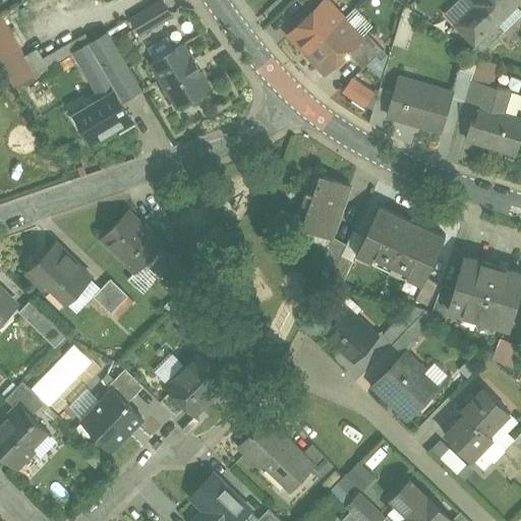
[(165,0),(133,19),(141,33),(173,14),(165,0)]
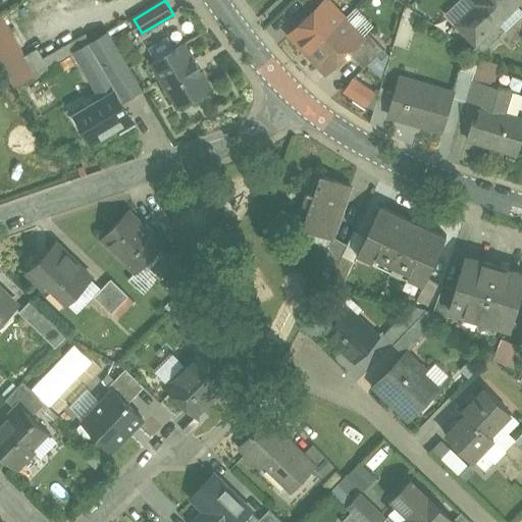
[(326,0),(314,12),(291,35),(309,53),(347,17),(329,0),(326,0)]
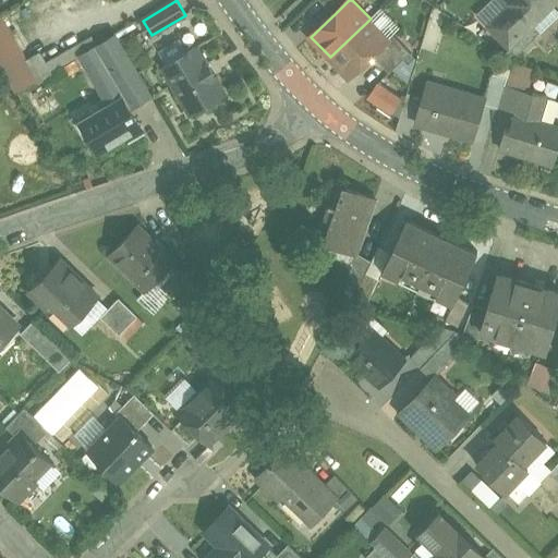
[(322,0),(336,13),(349,0),(322,0)]
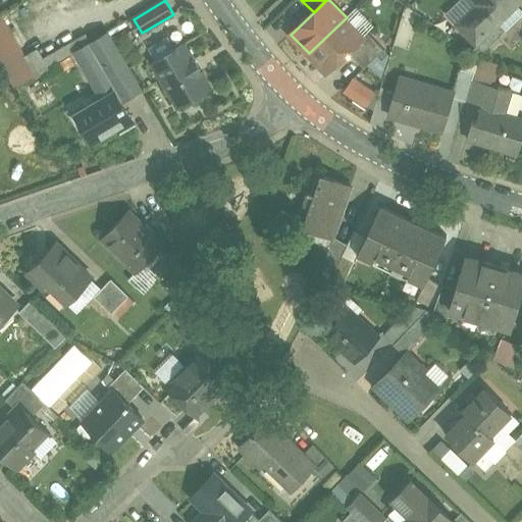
[(521,0),(474,0),(478,3),(457,23),(476,44),(499,22),(521,0)]
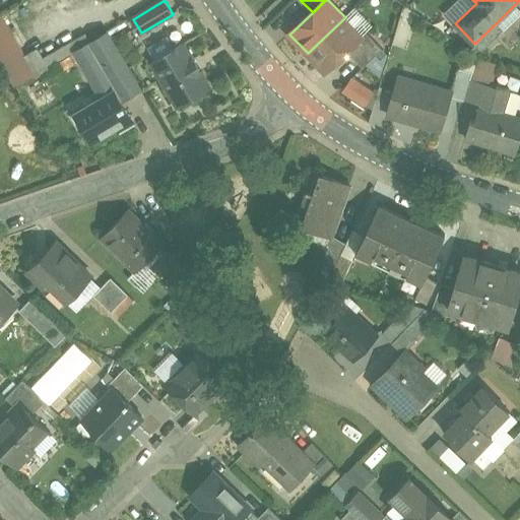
[(519,14),(504,29),(498,36),(511,50),(519,40),(519,14)]
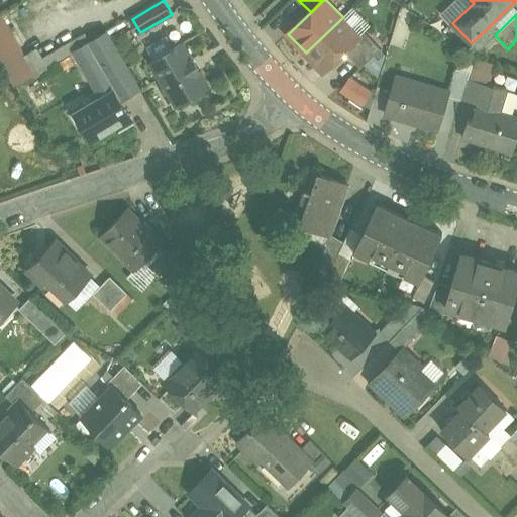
[(39,76),(3,16),(0,18),(0,57),(18,88),(39,76)]
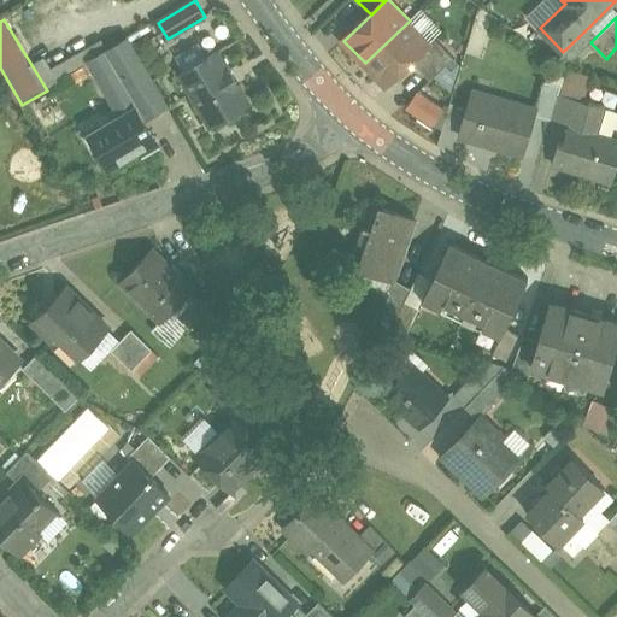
[(410,21),(365,63),(387,86),(413,60),(432,43),(430,42),(410,21)]
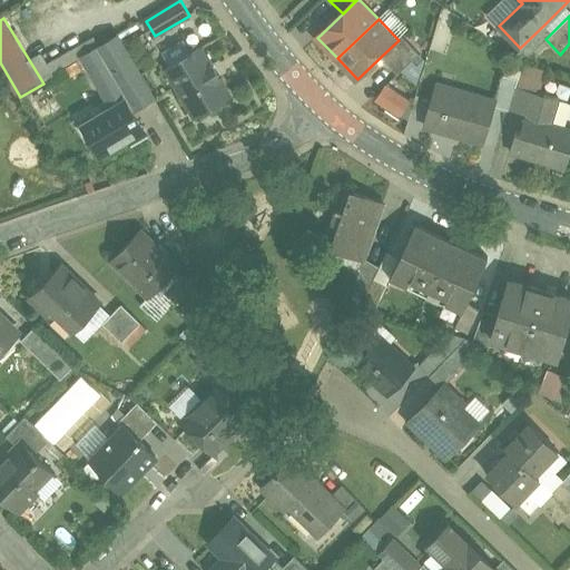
[(544,25),(520,48),(528,56),(546,39),(552,32),(544,25)]
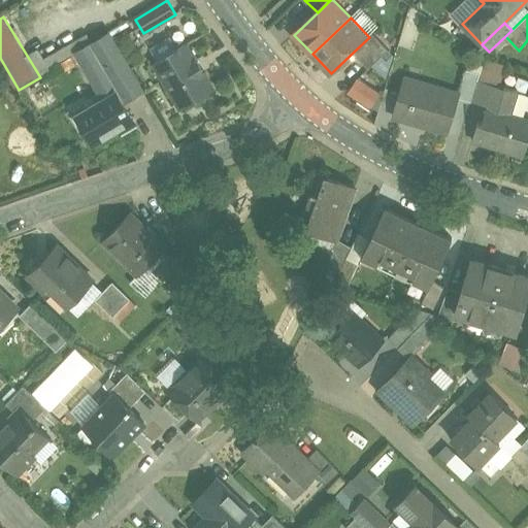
[(373,32),(368,36),(369,37),(354,52),(370,68),(390,50),(373,32)]
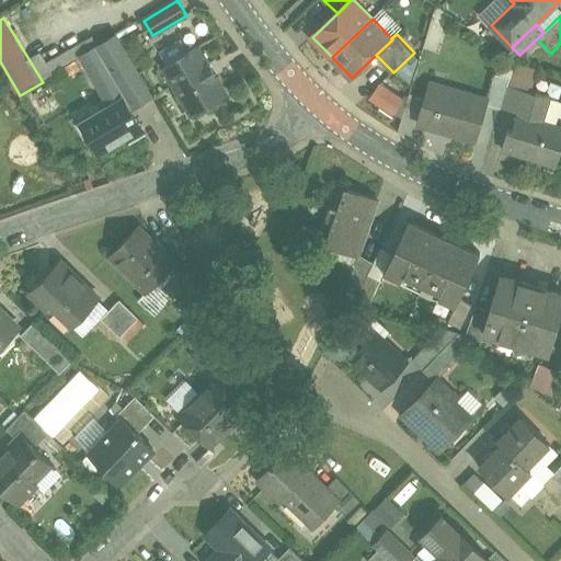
[(117,36),(82,57),(109,100),(123,92),(133,109),(152,96),(117,36)]
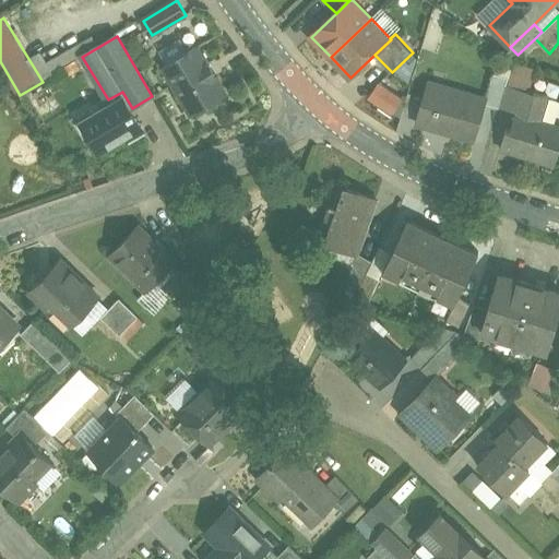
[(198,48),(166,67),(194,114),(226,94),(215,78),(217,76),(210,64),(209,66),(198,48)]
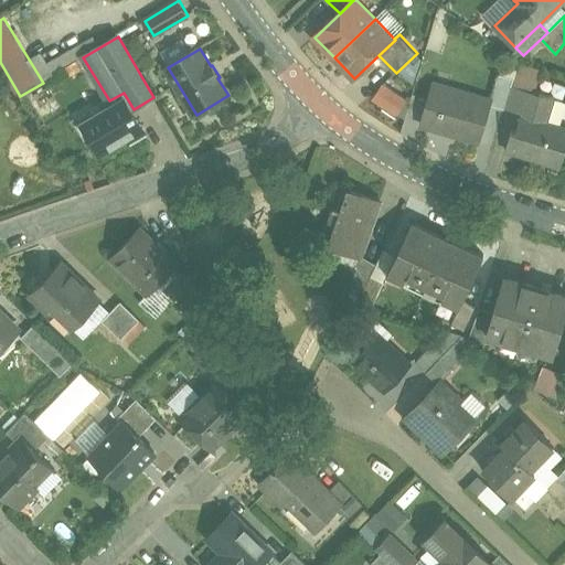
[(500,75),(492,99),(493,99),(491,105),(505,109),(513,87),(515,80),(500,75)]
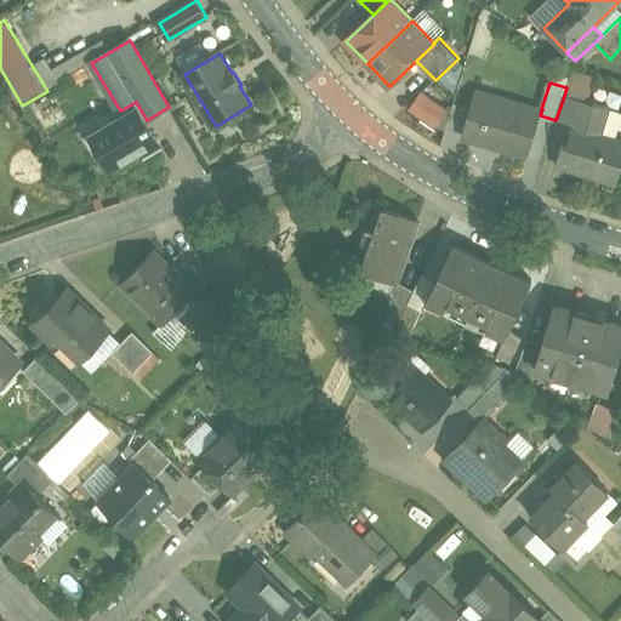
[(478,91),(463,137),(528,157),(540,115),(542,109),(541,109),(478,91)]
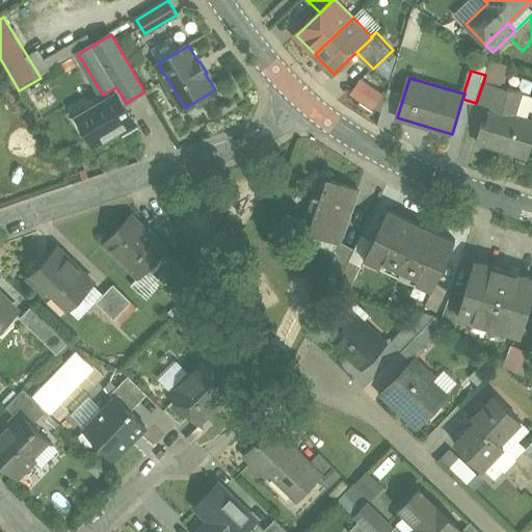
[(371,106),(376,87),(349,80),(344,100),(371,106)]
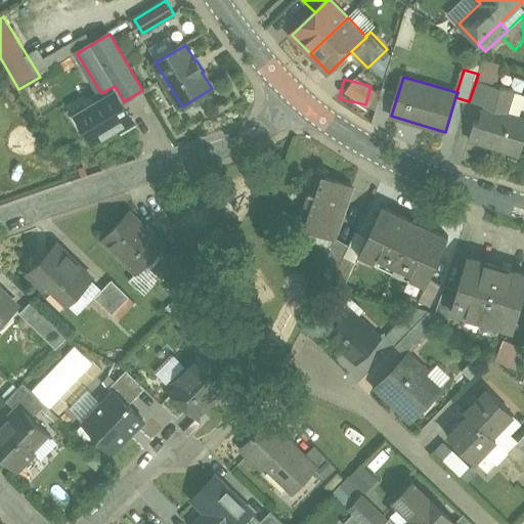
[(490,85),(476,81),(469,101),(484,106),(490,85)]
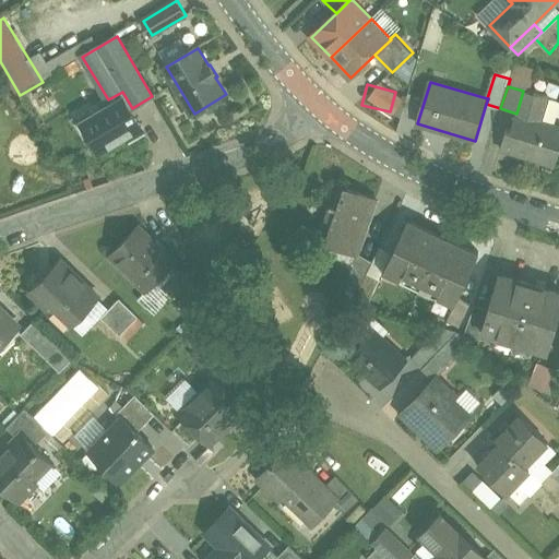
[(548,98),(523,91),(516,114),(511,130),(508,129),(502,150),(503,150),(504,147),(530,155),(530,158),(556,166),(558,155),(558,126),(542,120),(548,98)]
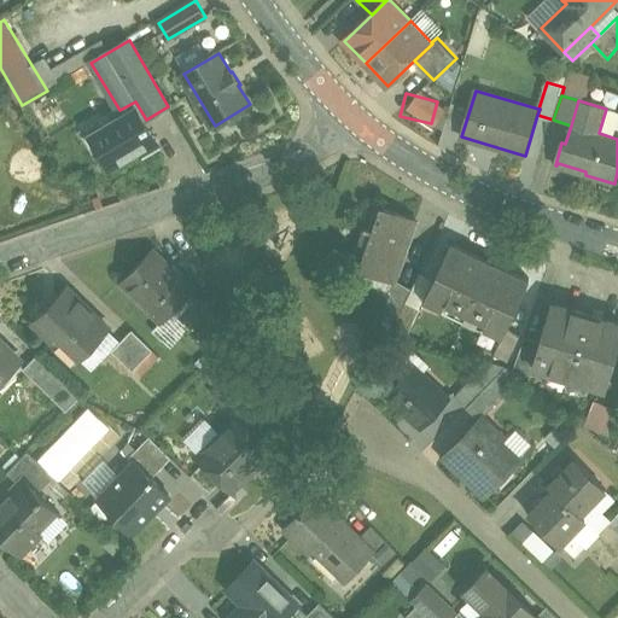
[(135,101),(120,110),(127,122),(114,129),(112,128),(93,139),(111,170),(114,169),(112,169),(140,152),(144,158),(146,157),(144,153),(159,145),(150,128),(151,127),(146,120),(135,101)]
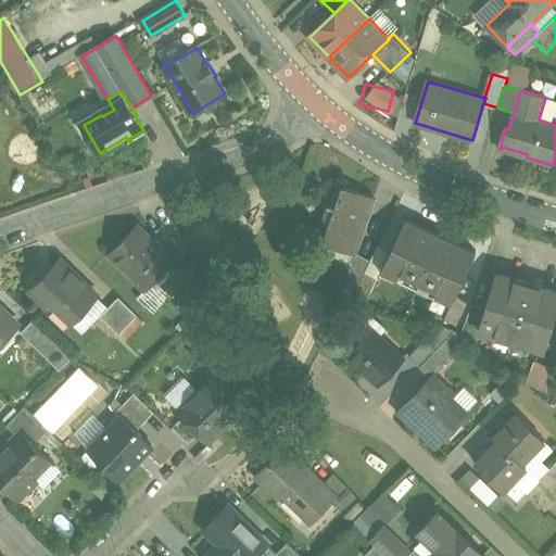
[(375,198),(338,185),(318,239),(320,234),(339,240),(337,245),(355,252),(375,198)]
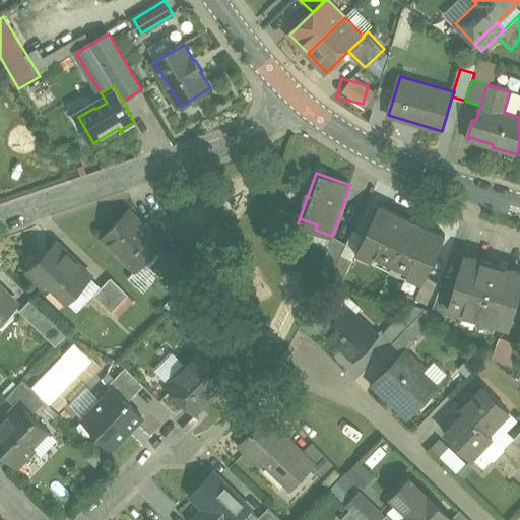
[(380,203),(358,251),(360,252),(363,247),(376,253),(374,259),(406,275),(409,269),(423,276),(420,281),(424,282),(427,275),(446,235),(380,203)]
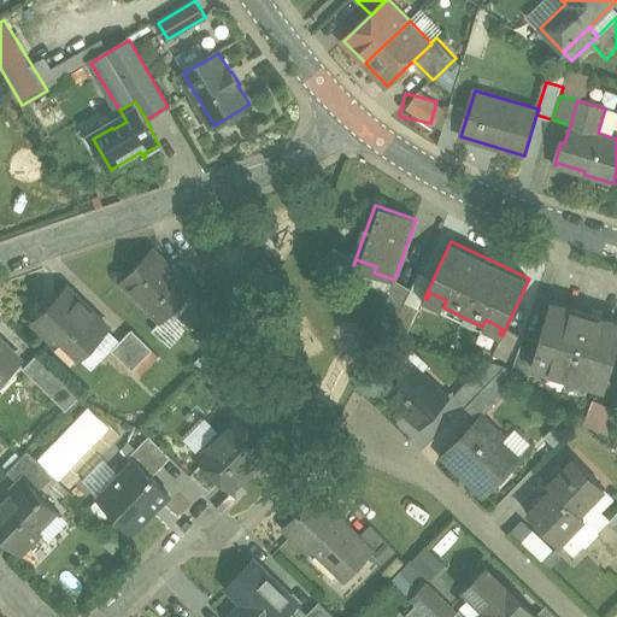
[(153,250),(121,283),(162,322),(194,289),(153,250)]
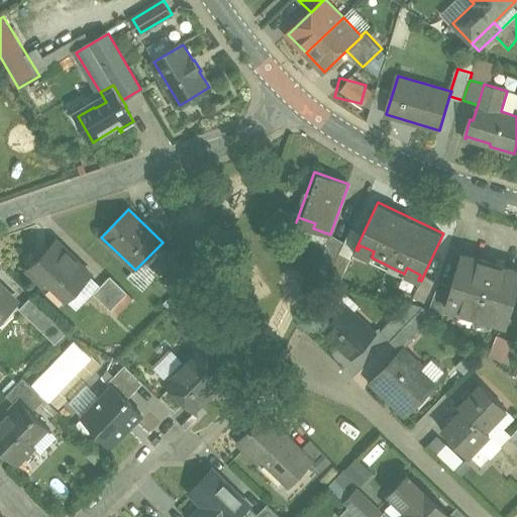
[(92,275),(57,239),(27,270),(48,290),(53,286),(67,300),(92,275)]
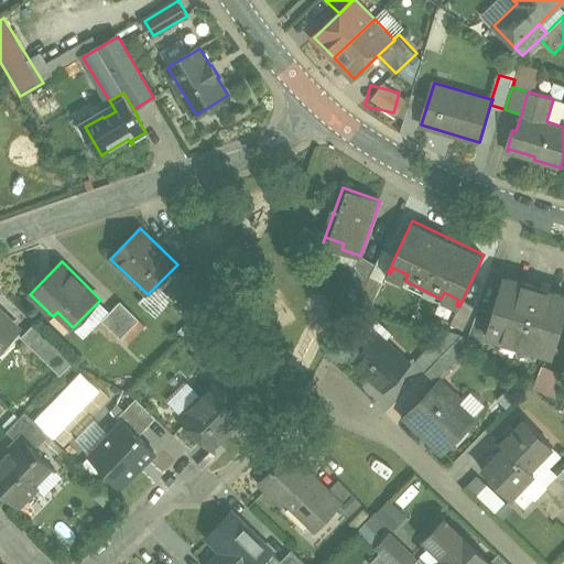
[(372,272),(356,263),(342,292),(357,301),(370,275),(372,272)]
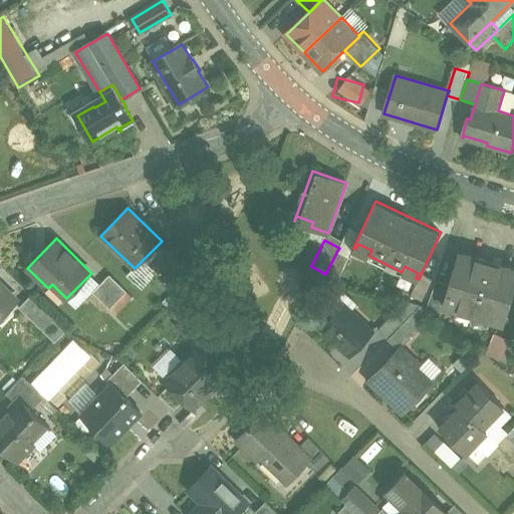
[(198,278),(182,247),(165,256),(182,287),(198,278)]
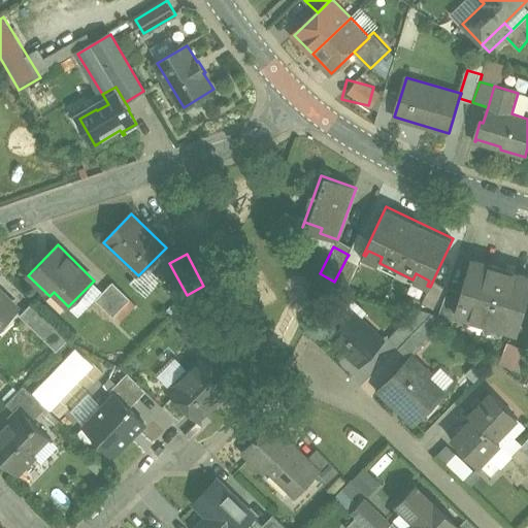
[(347,258),(334,282),(349,287),(360,264),(347,258)]
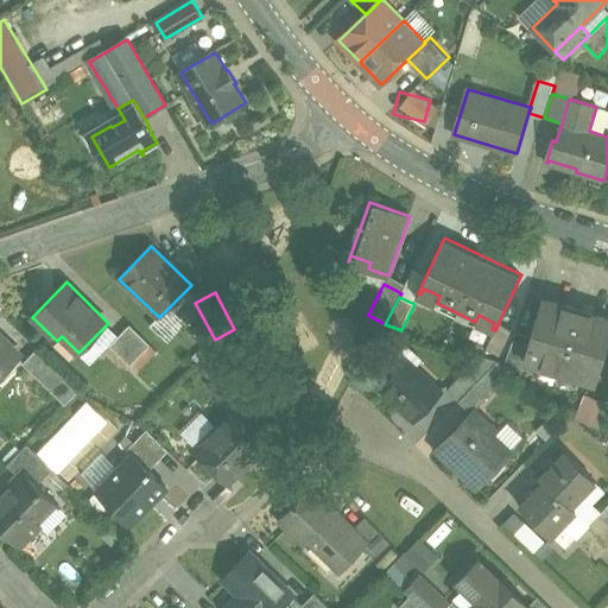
[(594,311),(564,302),(563,304),(543,297),(524,359),(595,380),(607,337),(607,317),(593,314),(594,311)]
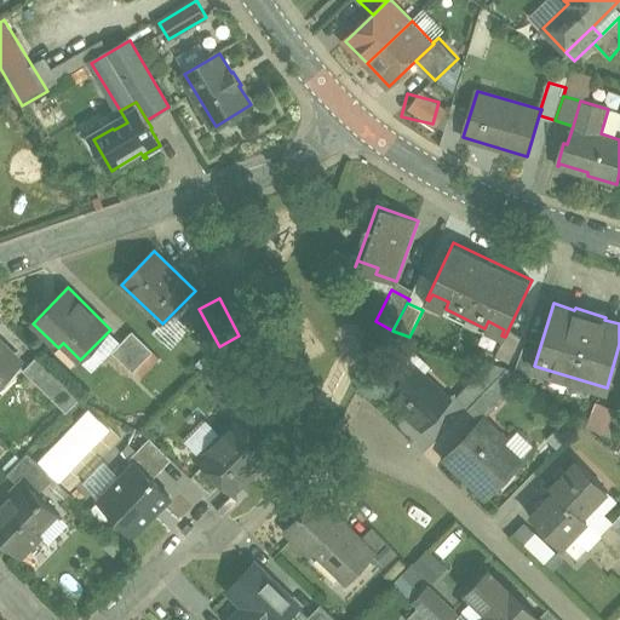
[(522,334),(509,328),(505,337),(497,356),(510,362),(522,334)]
